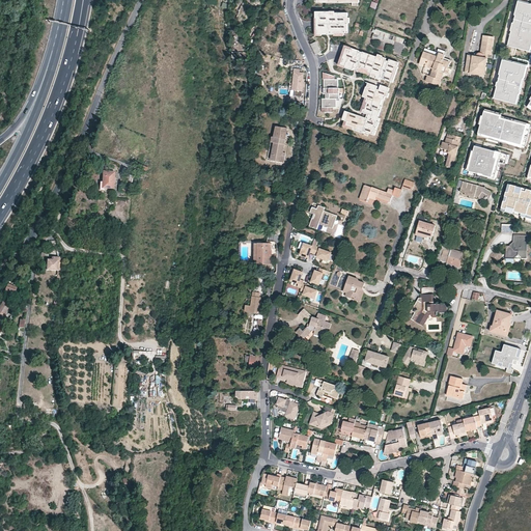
[(530,51),(530,3),(519,0),(506,46),(530,52),(530,51)]
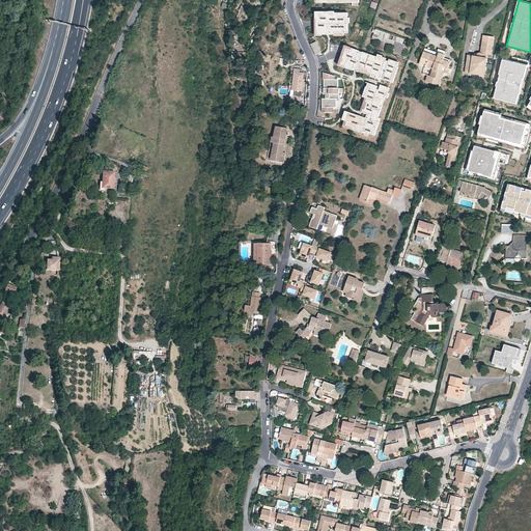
[(330,12),(316,12),(316,18),(319,18),(319,23),(317,23),(317,34),(323,34),(335,34),(335,32),(344,33),(348,33),(348,23),(346,23),(346,18),(348,18),(348,14),(335,14),(335,16),(330,16),(330,12)]
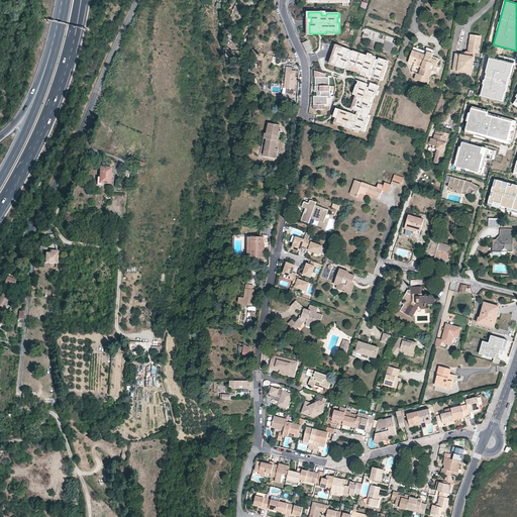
[(377,42),(383,44),(385,40),(378,37),(380,33),(367,28),(365,33),(364,32),(363,37),(370,40),(377,42)]
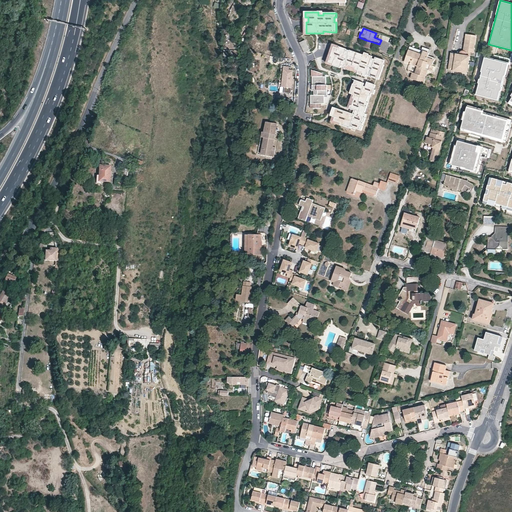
[(476,35),(466,34),(463,50),(462,50),(461,51),(460,51),(459,52),(459,53),(459,54),(451,53),(449,70),(467,73),(470,52),(474,53),(476,35)]
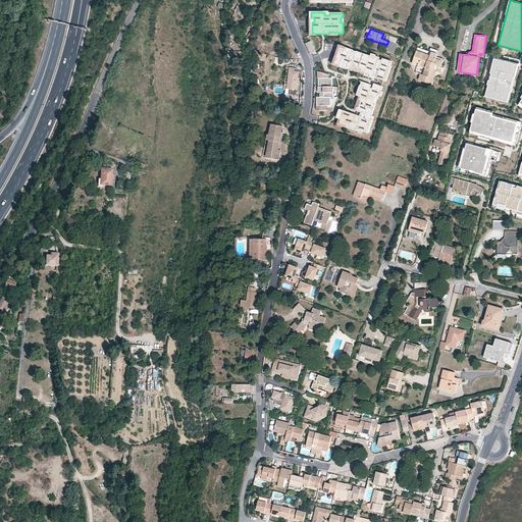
[(312,41),(306,44),(311,54),(316,52),(312,41)]
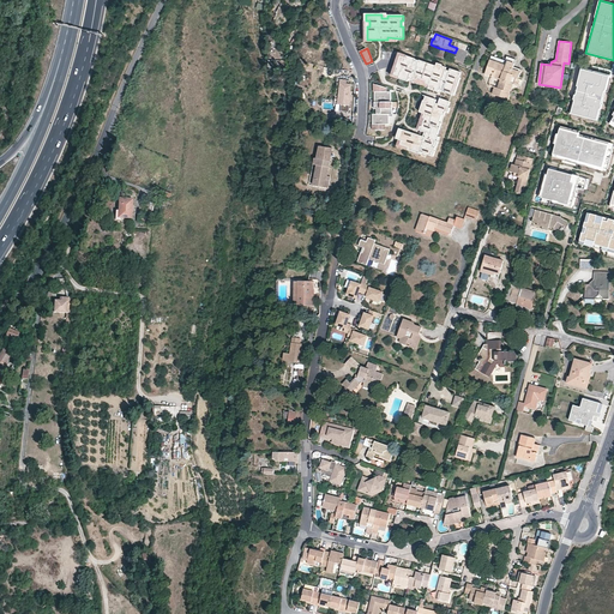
[(447,50),(439,48),(435,56),(444,60),(447,50)]
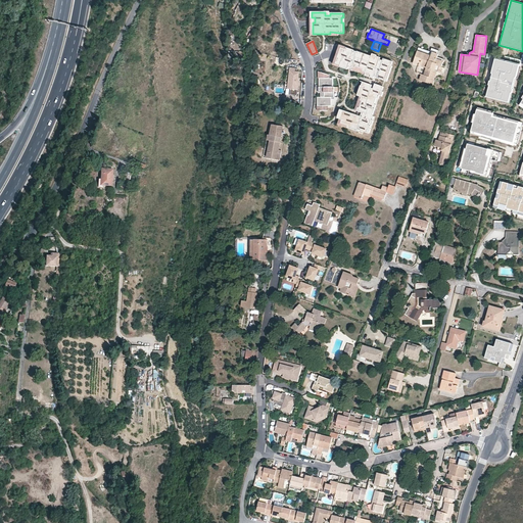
[(389,41),(387,45),(386,50),(395,54),(398,44),(396,44),(389,41)]
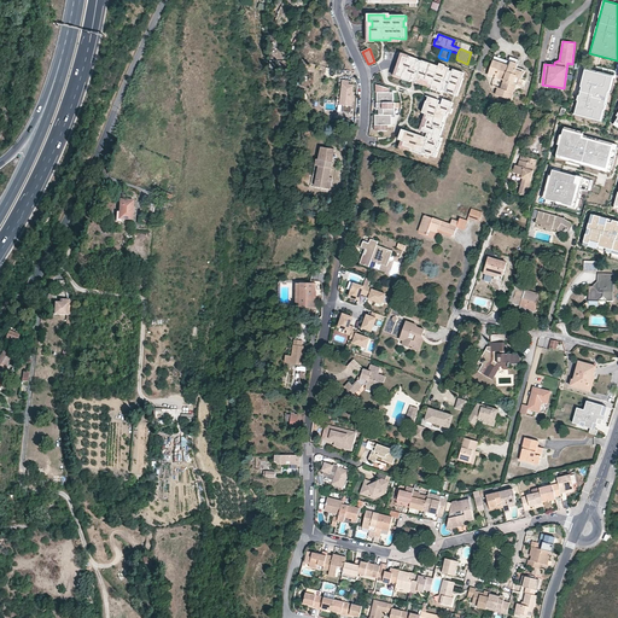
[(402,80),(403,76),(398,75),(404,58),(409,59),(410,57),(402,53),(397,65),(394,77),(402,80)]
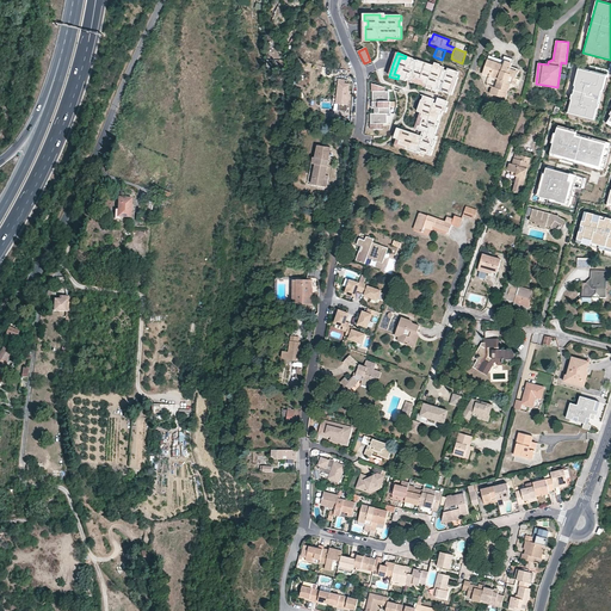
[(489,55),(488,59),(504,65),(505,61),(512,63),(513,59),(505,56),(503,60),(489,55)]
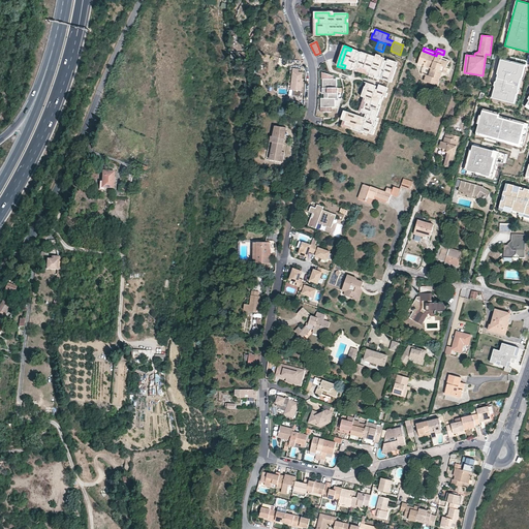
[(376,57),(351,49),(350,51),(346,50),(341,64),(345,65),(344,68),(352,70),(352,68),(356,69),(356,68),(360,69),(361,66),(369,69),(368,71),(371,72),(370,73),(375,75),(374,78),(378,80),(379,76),(390,81),(395,66),(397,67),(398,63),(389,60),(387,61),(384,60),(385,58),(381,57),(380,59),(376,57)]
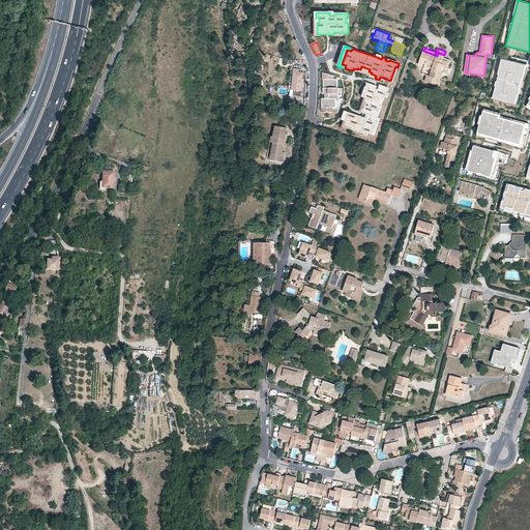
[(437,56),(423,51),(419,63),(433,68),(430,76),(428,75),(424,81),(438,86),(443,72),(442,71),(444,66),(447,67),(449,62),(443,59),(443,57),(444,55),(438,53),(437,56)]
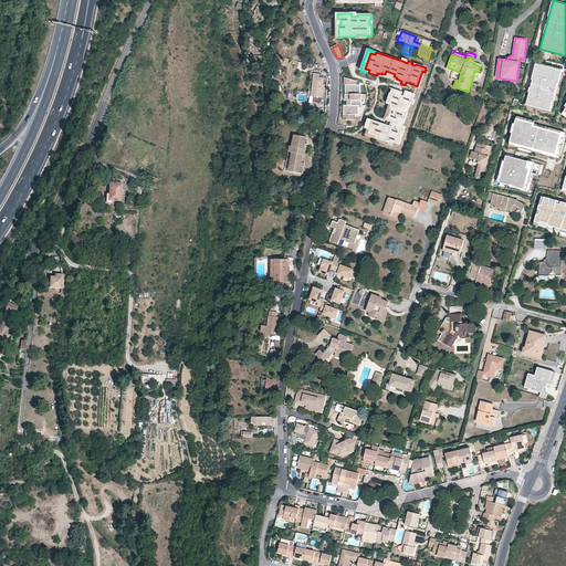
[(536,63),(525,104),(552,112),(563,70),(536,63)]
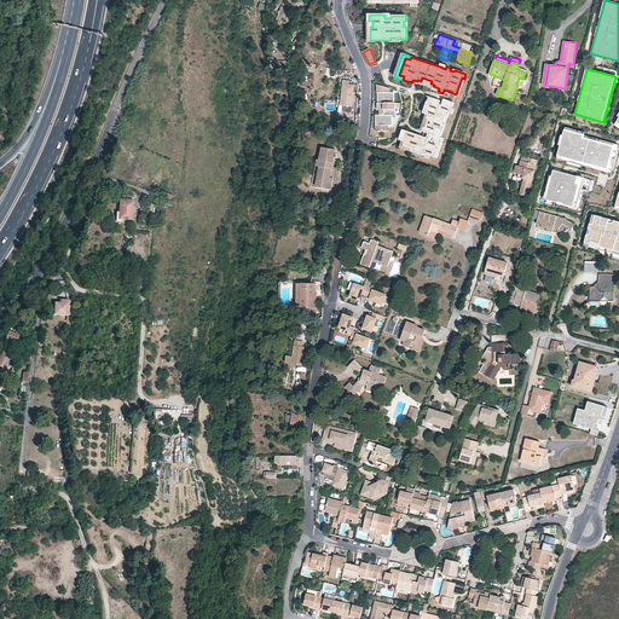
[(339,104),(339,111),(352,113),(354,92),(353,92),(354,85),(351,85),(348,84),(348,81),(346,80),(346,79),(347,79),(347,75),(345,75),(342,99),(341,104),(339,104)]
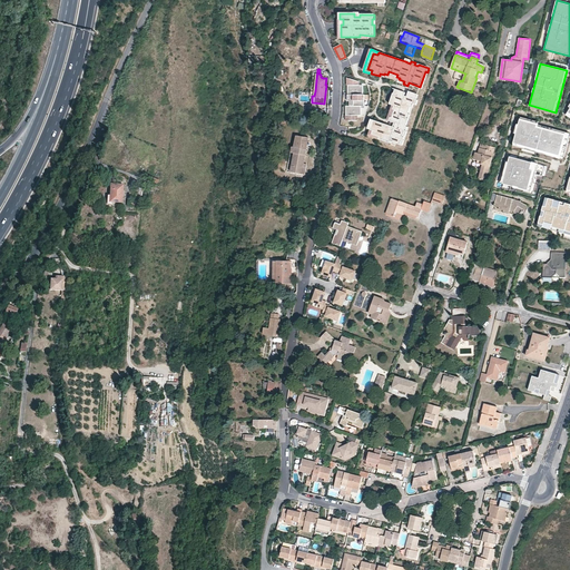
[(363,86),(360,86),(349,86),(349,95),(353,95),(363,95),(363,86)]
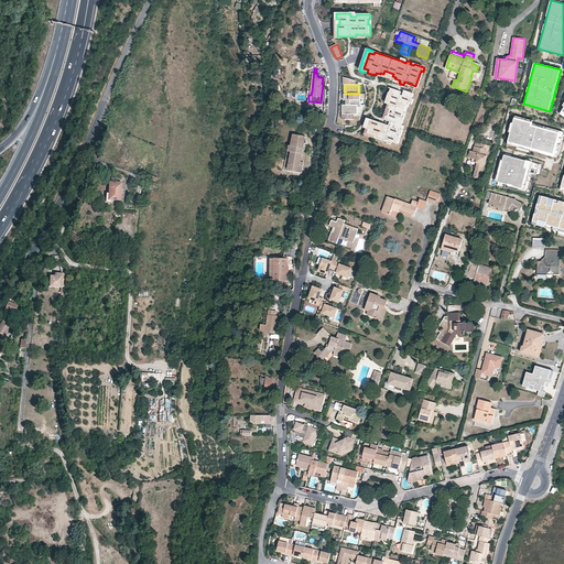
[(389,120),(388,125),(370,119),(367,128),(373,130),(372,133),(377,136),(376,138),(387,142),(388,140),(391,141),(396,142),(398,138),(399,139),(401,134),(399,134),(401,130),(402,130),(403,126),(402,126),(407,114),(404,114),(408,102),(410,104),(411,98),(413,98),(414,94),(404,90),(402,97),(400,96),(402,91),(392,88),(390,93),(392,94),(389,104),(391,105),(390,108),(392,109),(389,117),(387,116),(386,119),(389,120)]
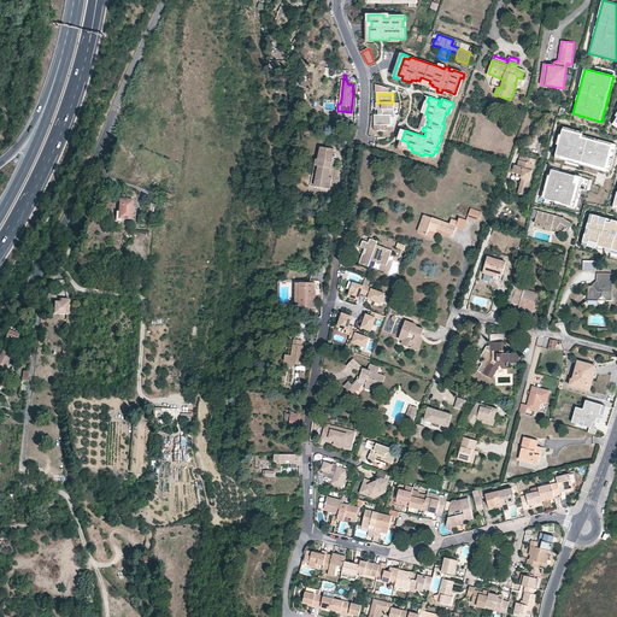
[(382,103),(382,110),(380,109),(380,115),(392,115),(394,115),(395,103),(393,103),(382,103)]
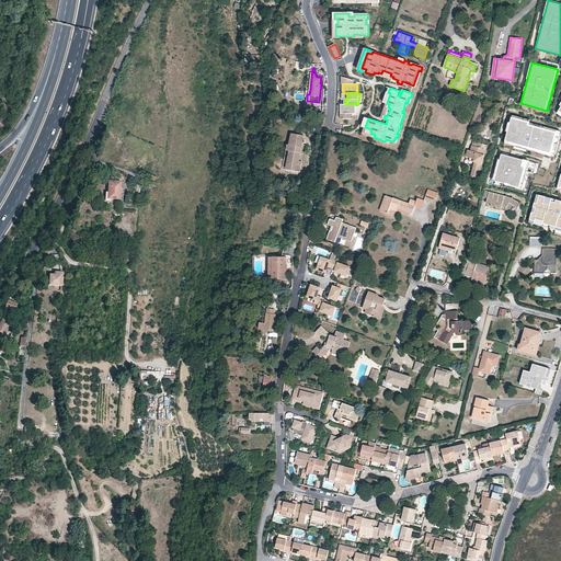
[(345,104),(341,104),(341,113),(352,113),(356,113),(356,104),(345,104)]
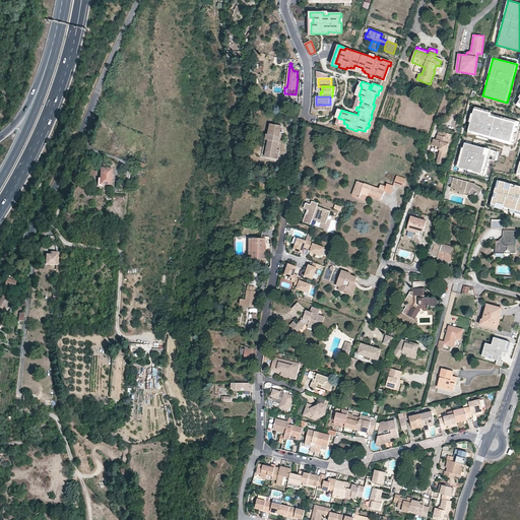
[(474,107),(473,110),(490,114),(489,116),(515,123),(510,141),(468,131),(467,133),(514,145),(519,121),(494,115),(494,112),(474,107)]
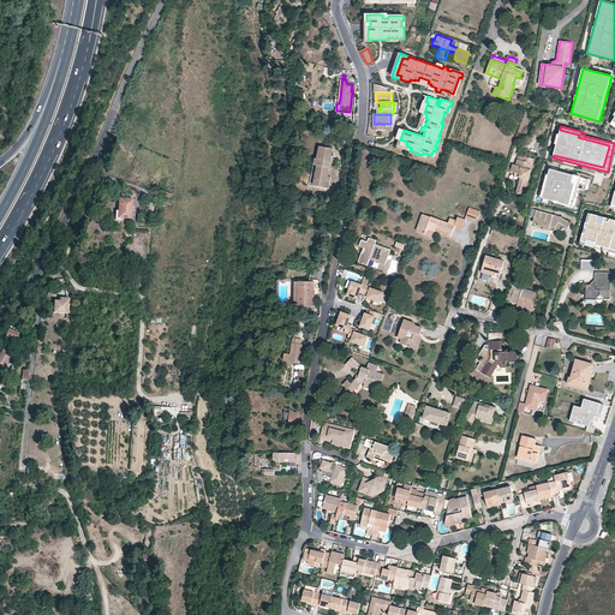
[(579,135),(560,130),(559,135),(556,143),(554,155),(603,167),(609,145),(578,137),(579,135)]
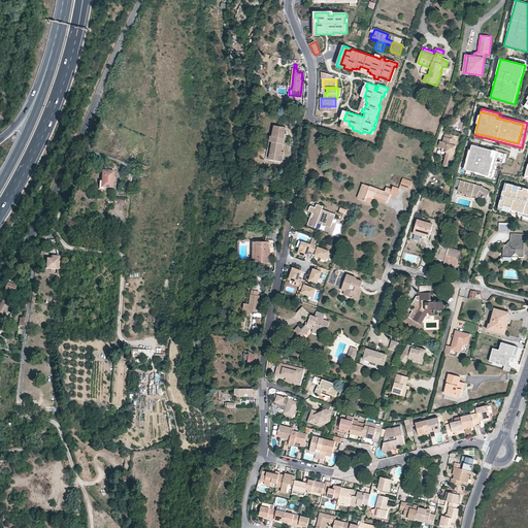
[(349,125),(350,122),(343,120),(341,126),(352,129),(353,127),(349,125)]
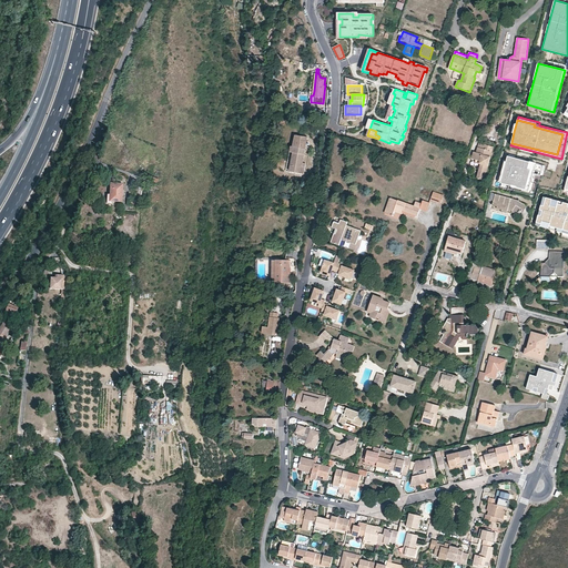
[(302,166),(303,162),(307,138),(294,135),(291,152),(294,153),(292,165),(290,171),(303,174),(305,168),(302,166)]
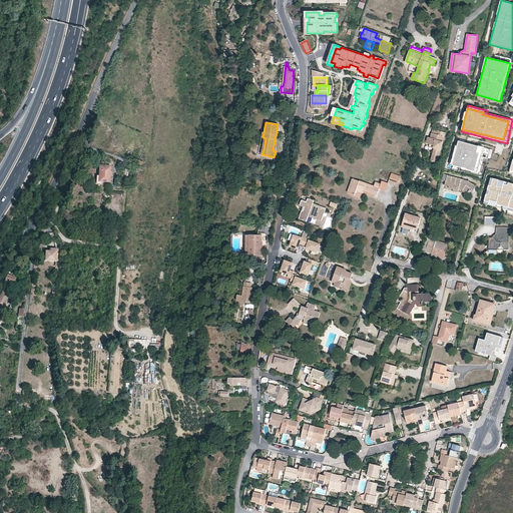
[(434,145),(433,147),(434,147),(431,160),(438,162),(446,132),(433,129),(430,137),(428,137),(426,143),(430,144),(434,145)]
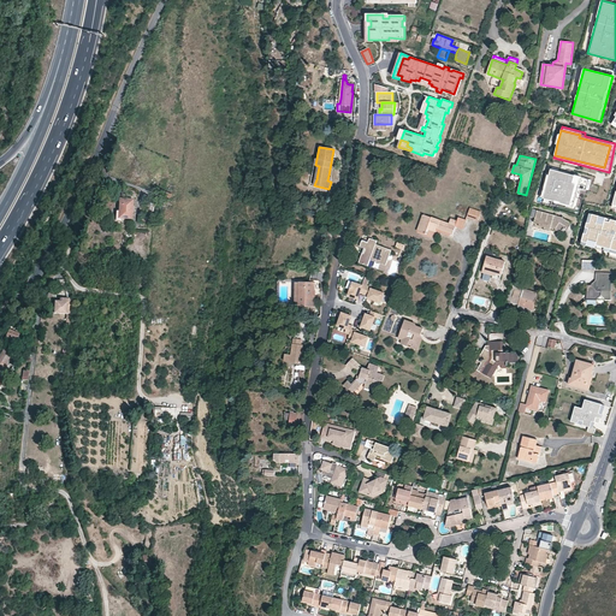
[(549,175),(543,199),(574,207),(579,188),(581,177),(551,170),(549,175)]
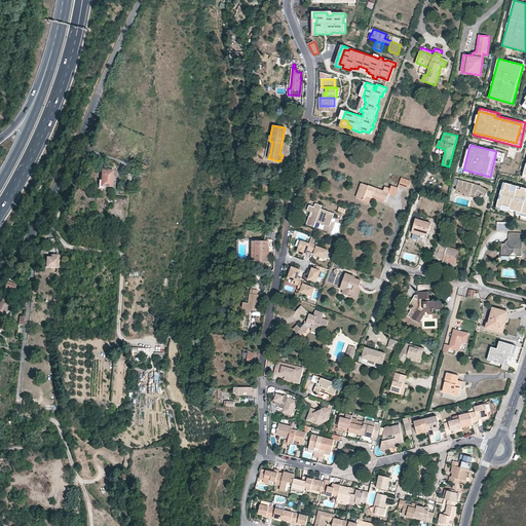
[(496,151),(494,160),(500,162),(502,153),(496,151)]
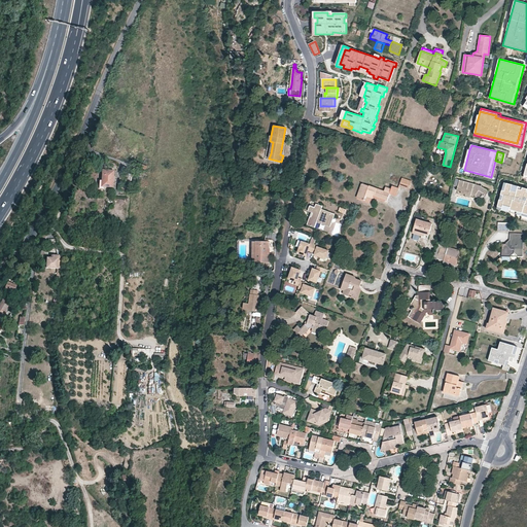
[(134,165),(134,166),(146,170),(147,167),(136,162),(134,165)]
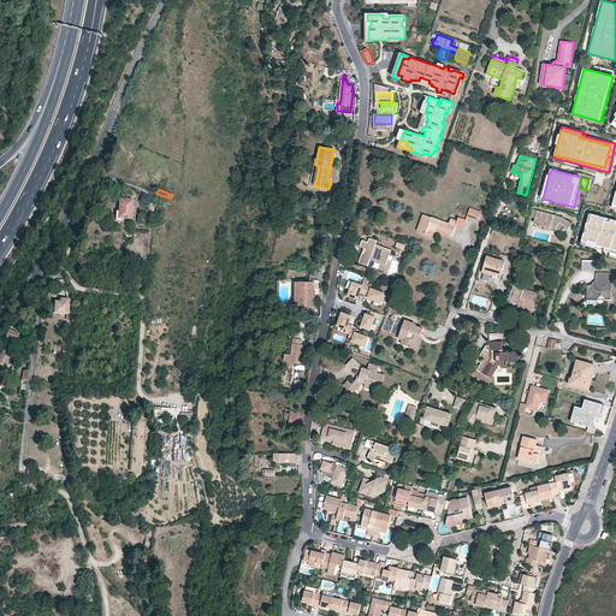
[(132,219),(134,200),(120,199),(119,218),(132,219)]
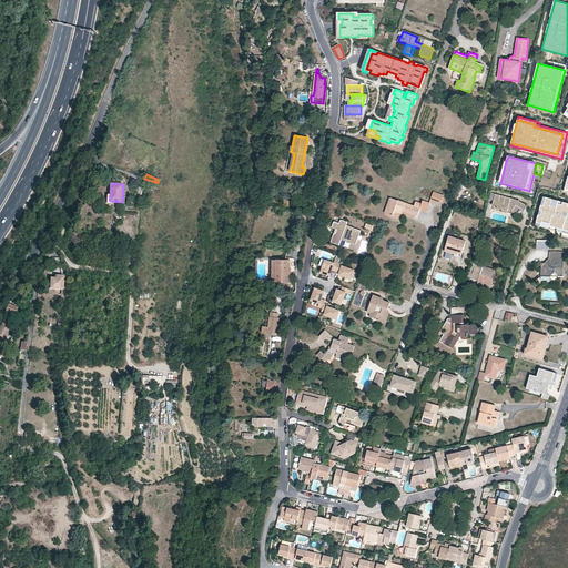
[(129,205),(138,205),(139,186),(137,185),(134,200),(129,200),(129,205)]
